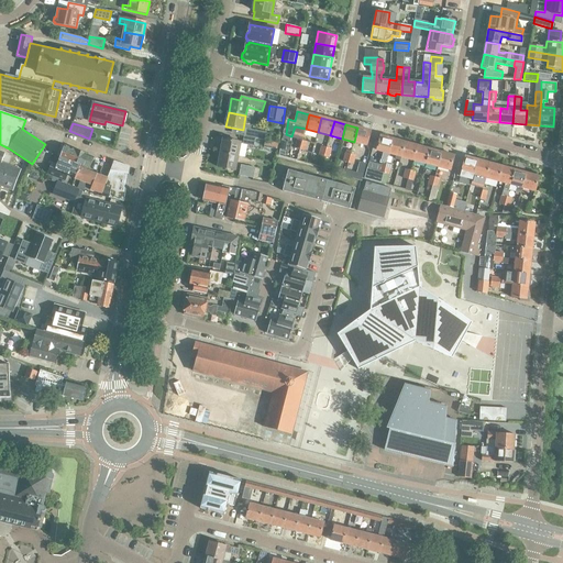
[(357,128),(354,142),(366,146),(371,131),(357,128)]
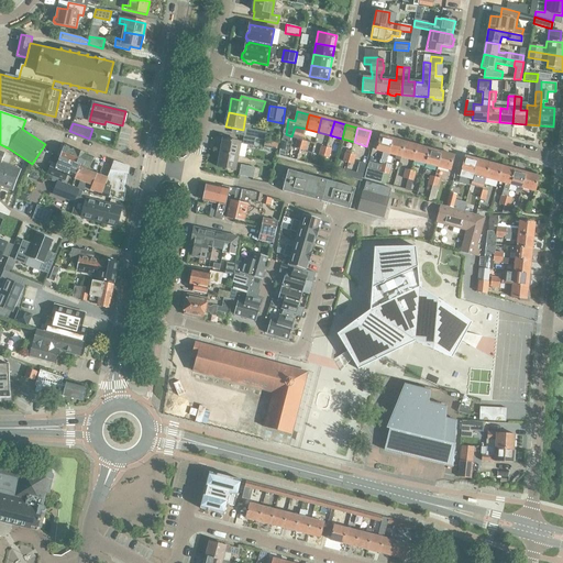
[(245,130),(244,136),(255,139),(265,141),(266,133),(245,130)]
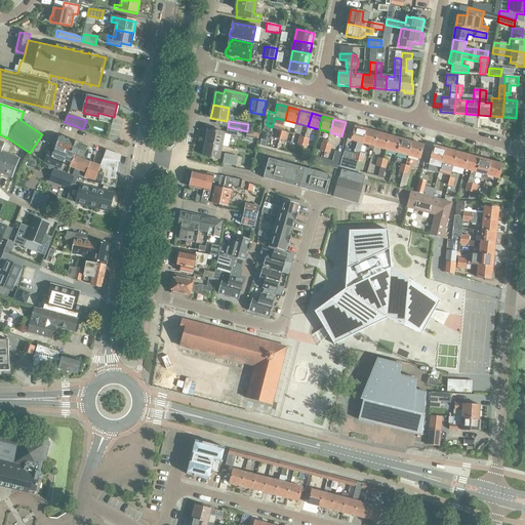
[(356,150),(354,160),(342,157),(339,167),(356,171),(358,162),(360,154),(363,144),(366,130),(362,128),(362,126),(357,125),(356,127),(355,127),(351,140),(357,143),(355,150),(356,150)]
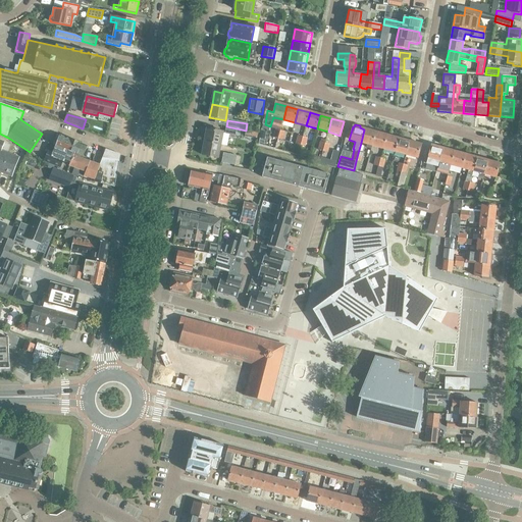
[(226,126),(224,135),(228,136),(236,137),(236,136),(237,128),(226,126)]
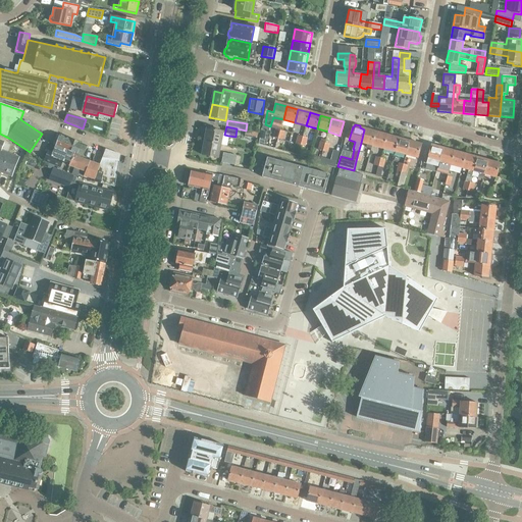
[(204,142),(220,145),(226,146),(228,136),(224,135),(222,135),(223,133),(207,129),(204,142)]
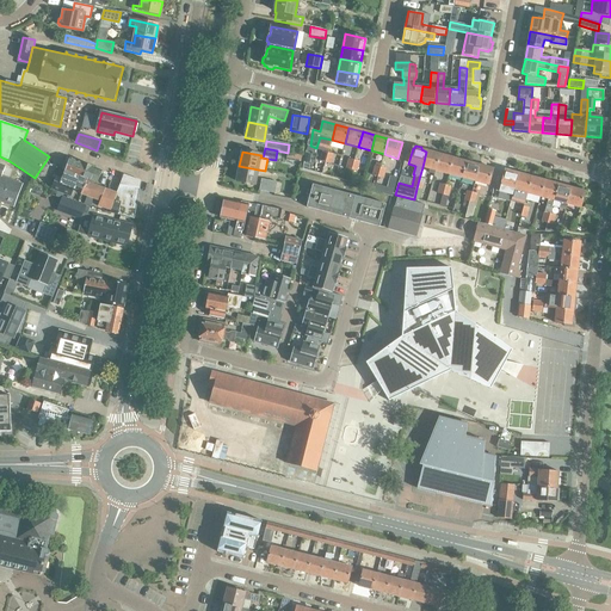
[(440,155),(426,152),(423,167),(436,171),(440,155)]
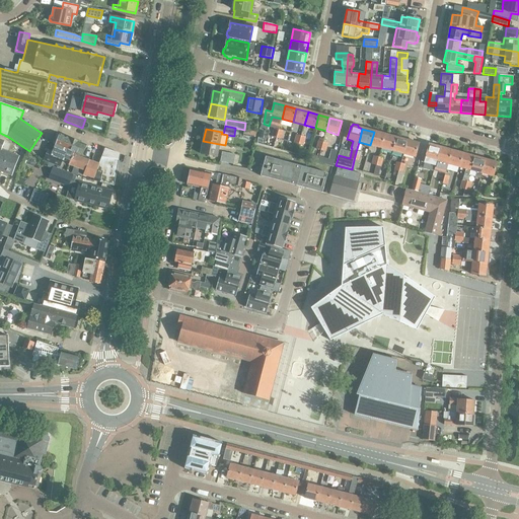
[(384,135),(374,132),(370,145),(381,148),(384,135)]
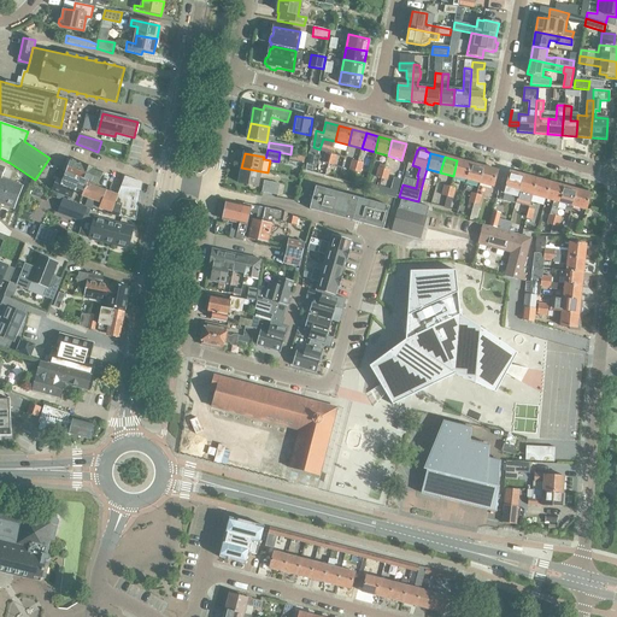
[(75,200),(78,189),(87,166),(68,159),(63,170),(66,171),(63,181),(58,178),(52,191),(75,200)]
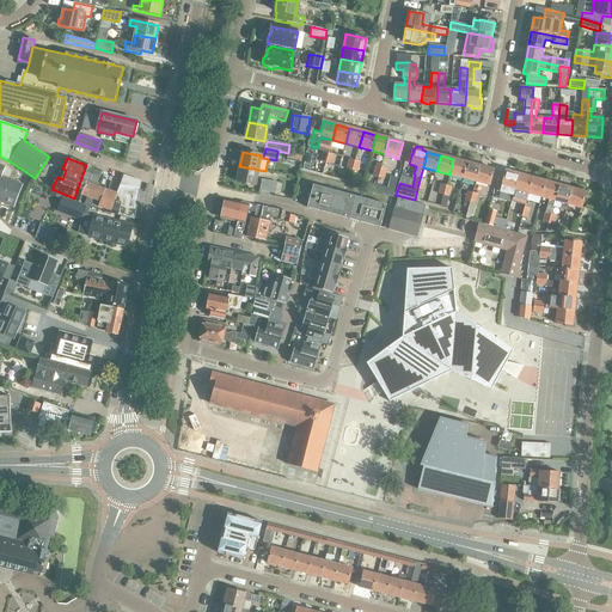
[(467,163),(453,159),(450,175),(463,178),(467,163)]
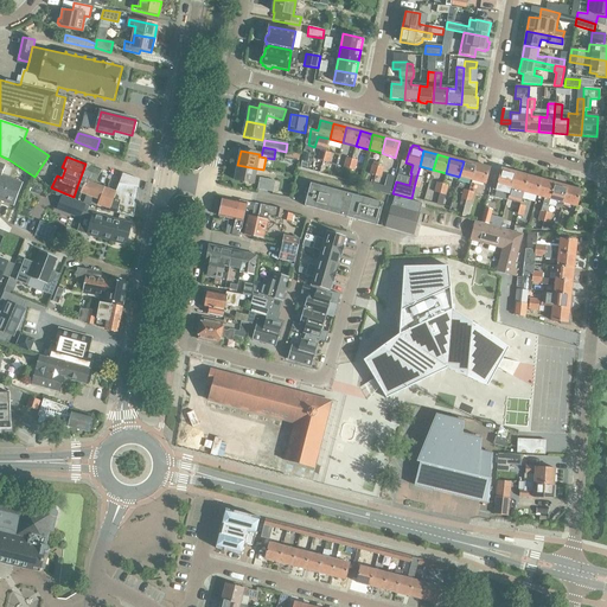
[(459,177),(472,180),(477,165),(464,161),(459,177)]
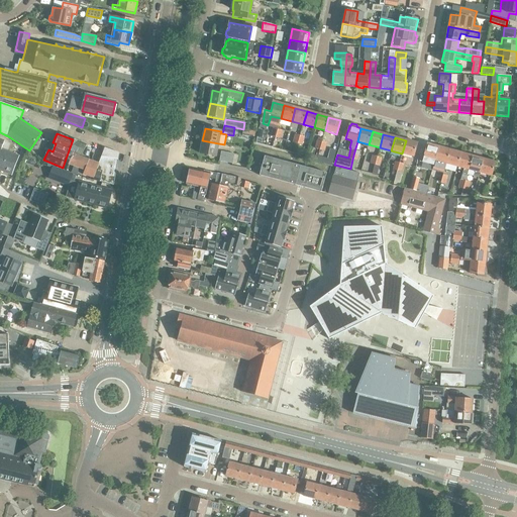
[(2,149),(5,141),(0,139),(0,171),(11,176),(19,157),(2,149)]
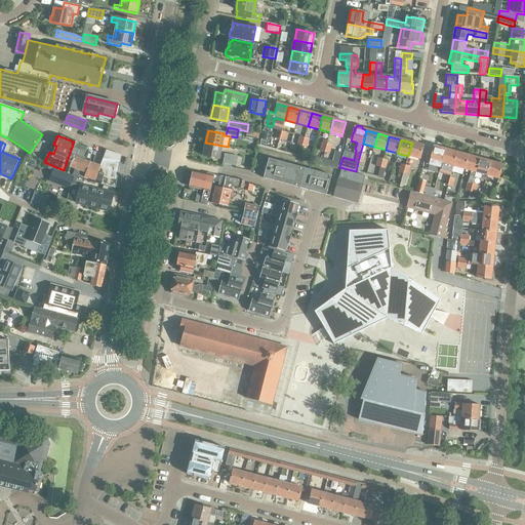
[(78,177),(80,171),(85,160),(83,159),(87,147),(74,142),(67,161),(71,163),(70,167),(75,169),(73,176),(78,177)]
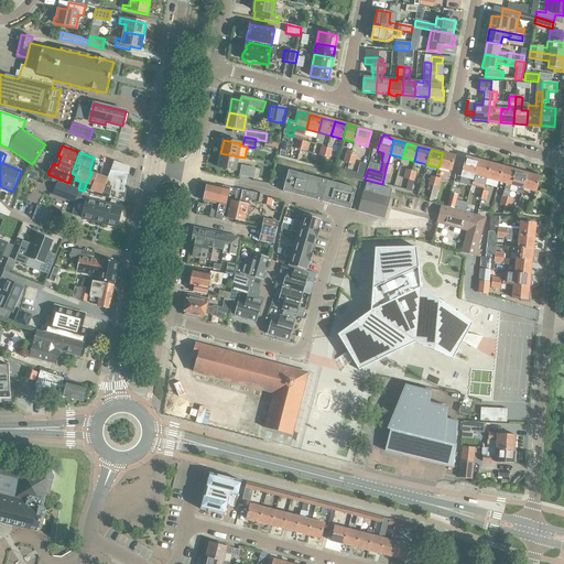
[(238,156),(220,153),(218,167),(236,171),(238,156)]
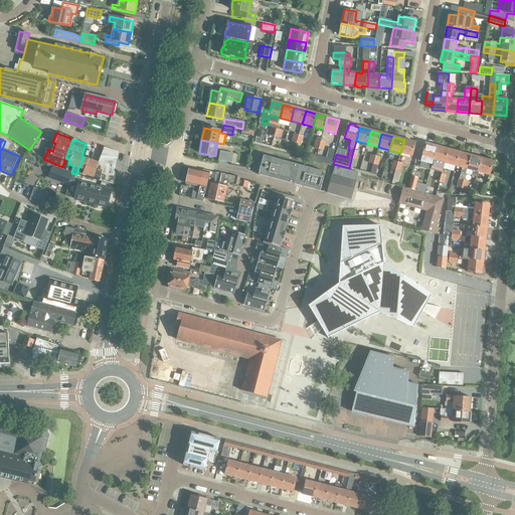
[(415,143),(404,140),(400,153),(411,156),(415,143)]
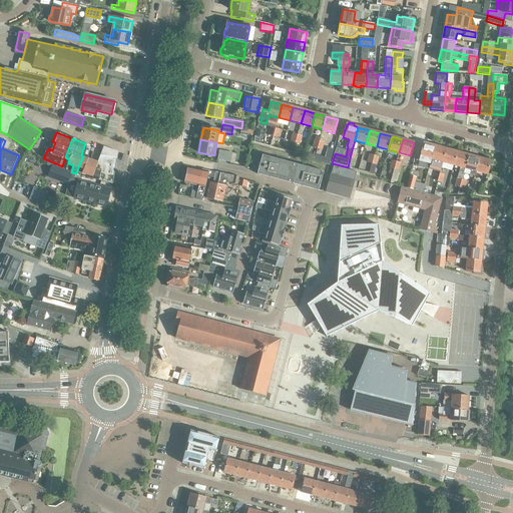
[(420,156),(432,159),(436,146),(424,143),(420,156)]
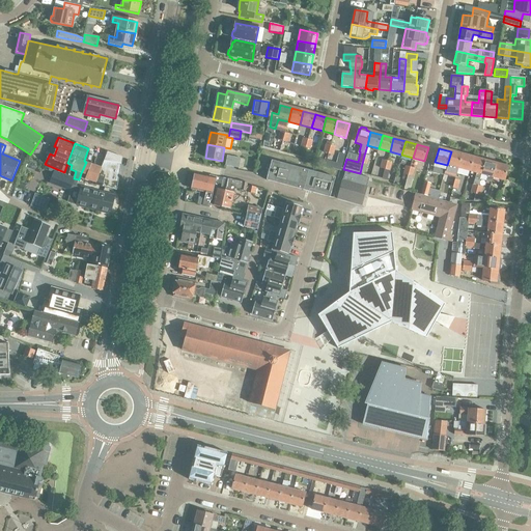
[(447,165),(458,168),(463,155),(451,151),(447,165)]
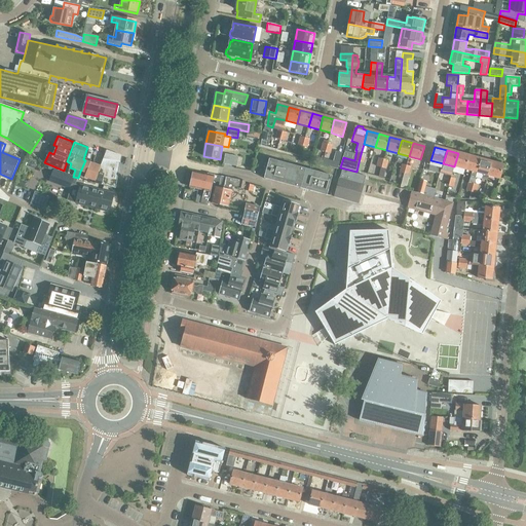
[(101,166),(95,182),(95,183),(115,189),(121,156),(107,151),(104,160),(101,166)]
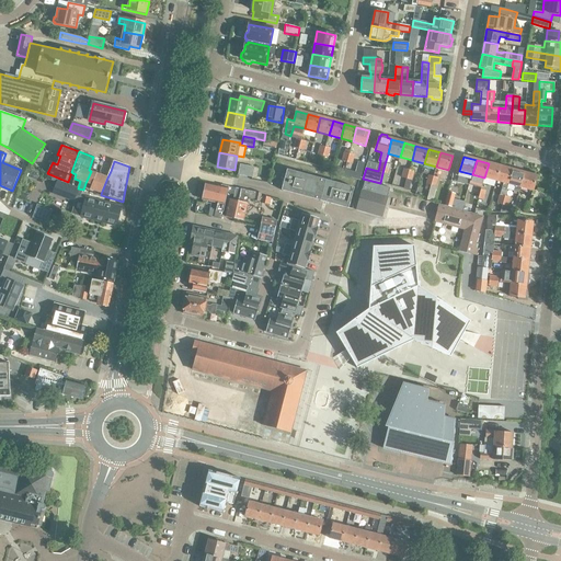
[(484,178),(496,181),(501,167),(489,163),(484,178)]
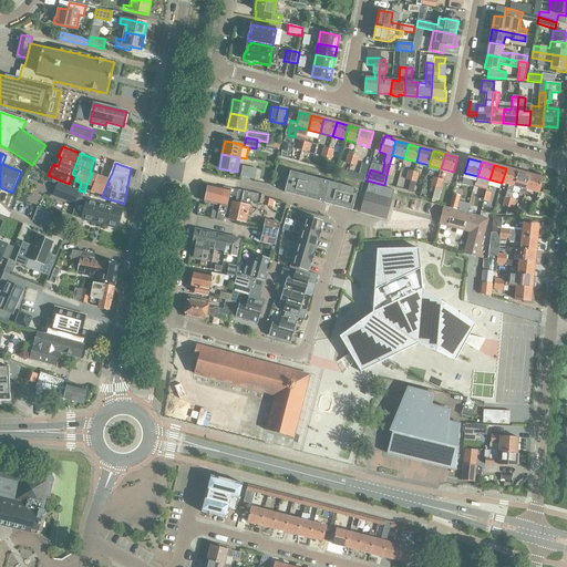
[(243,166),(240,177),(255,179),(257,169),(243,166)]
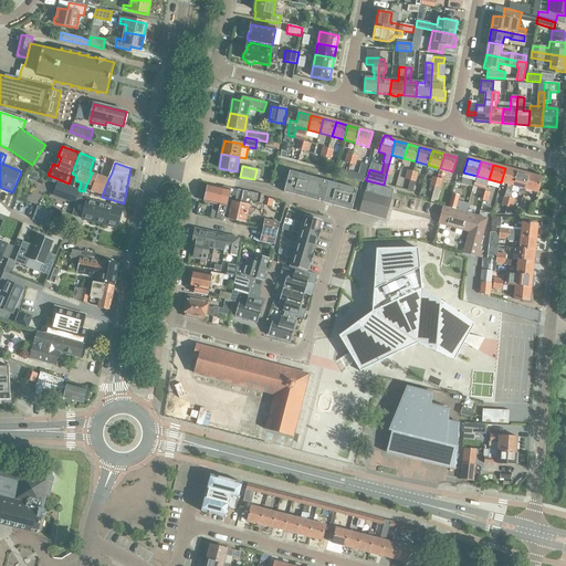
[(505,168),(501,182),(507,185),(502,206),(506,207),(510,198),(512,191),(513,186),(517,171),(505,168)]
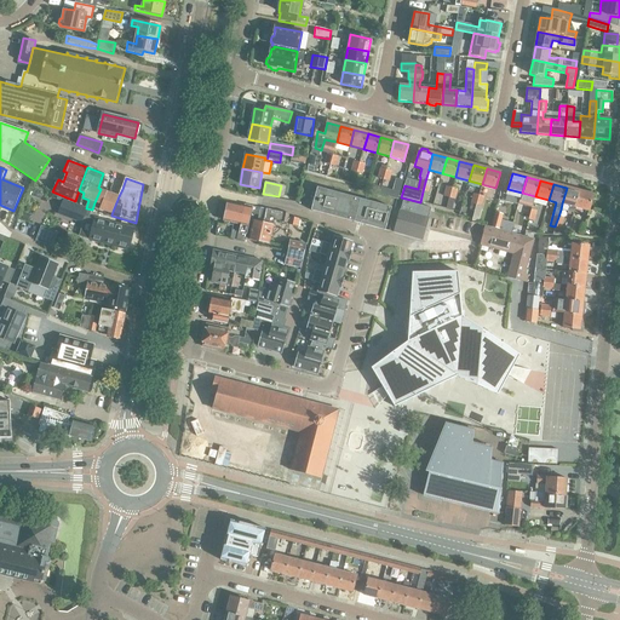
[(391,208),(361,200),(317,188),(311,211),(355,223),(385,231),(391,208)]
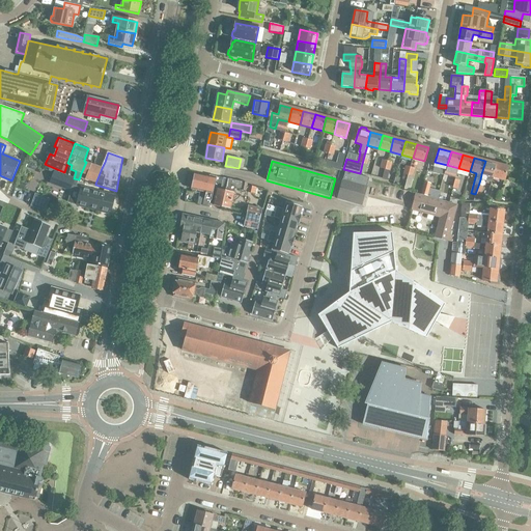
[(493,177),(497,164),(485,161),(481,174),(487,176),(486,182),(491,183),(493,177)]
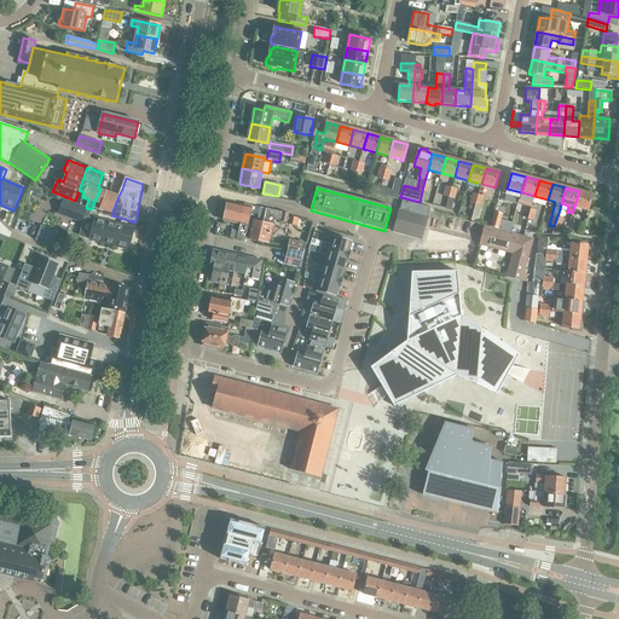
[(99,209),(103,210),(109,192),(100,189),(94,202),(98,203),(96,209),(99,210),(99,209)]
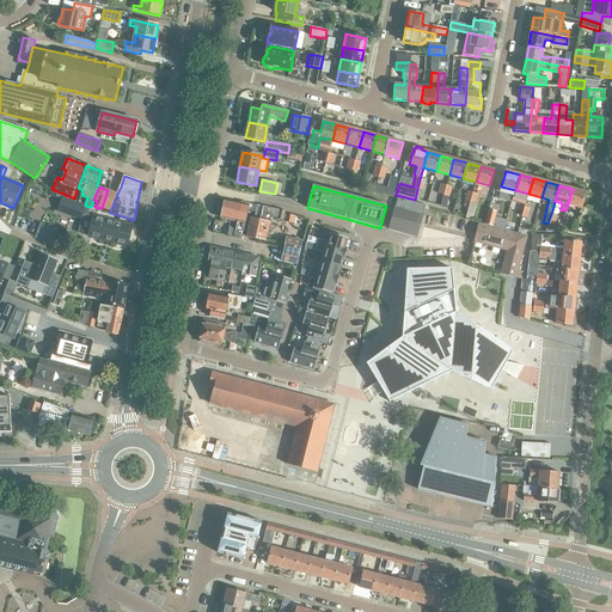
[(573,189),(568,204),(581,208),(586,193),(573,189)]
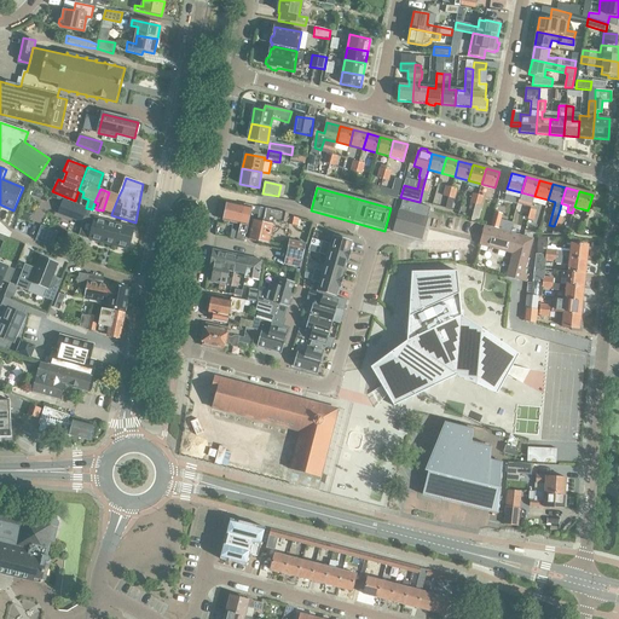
[(103,210),(111,214),(119,196),(109,192),(103,210)]
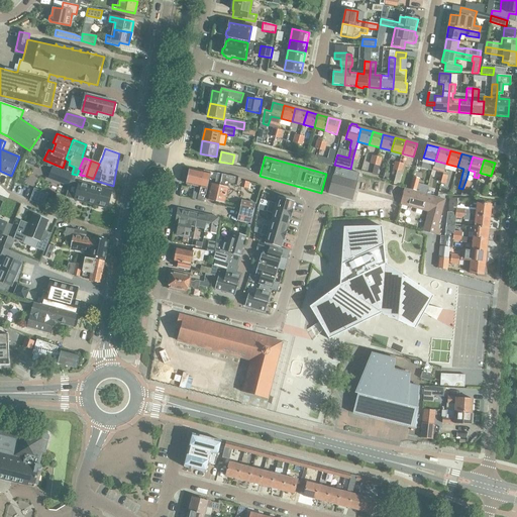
[(58,178),(57,182),(68,186),(71,179),(72,175),(73,174),(54,167),(50,175),(58,178)]
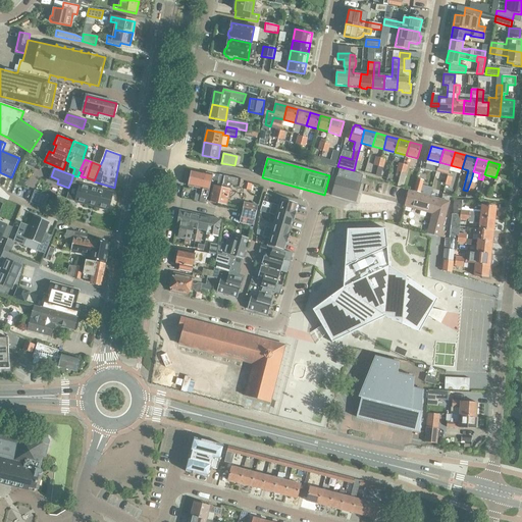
[(337,176),(331,196),(356,203),(361,183),(363,175),(340,168),(337,176)]
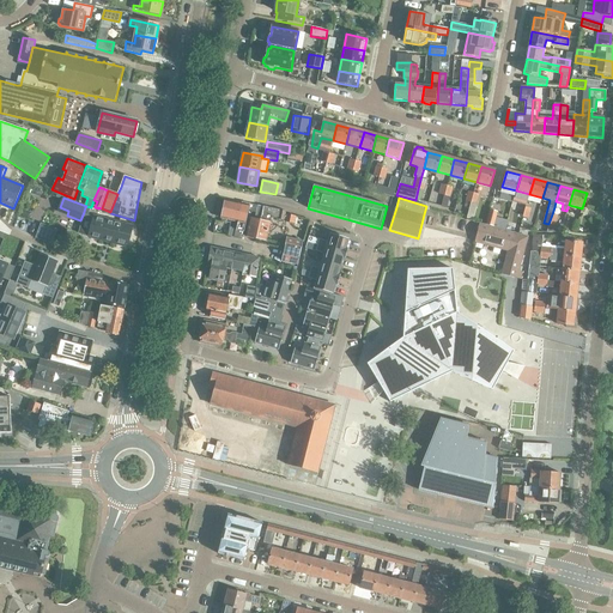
[(242,205),(228,201),(225,201),(222,218),(238,222),(236,231),(244,232),(250,204),(242,202),(242,205)]
